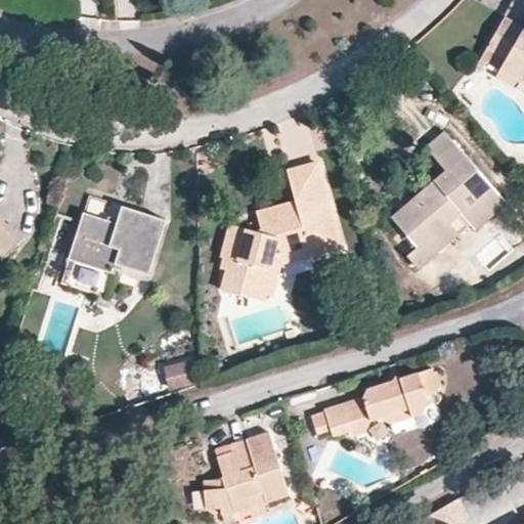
[(523,28),(523,0),(514,0),(506,17),(523,29),(523,28)]
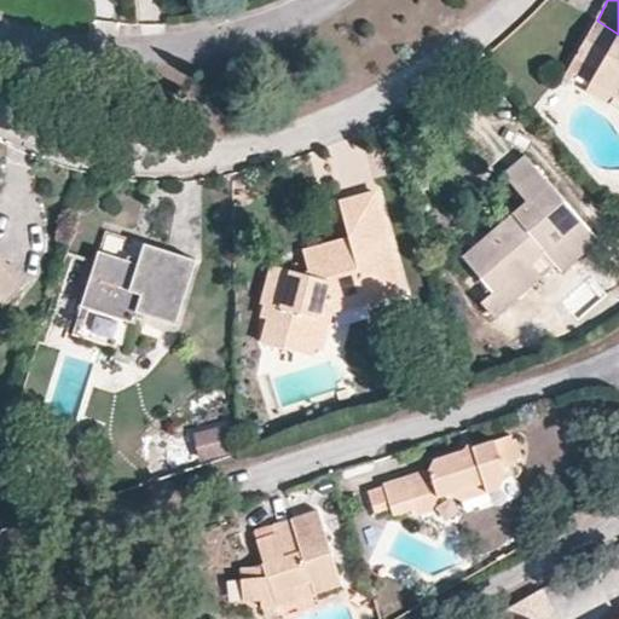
[(618,33),(618,34),(597,21),(582,48),(603,62),(597,71),(591,81),(618,97),(618,33)]
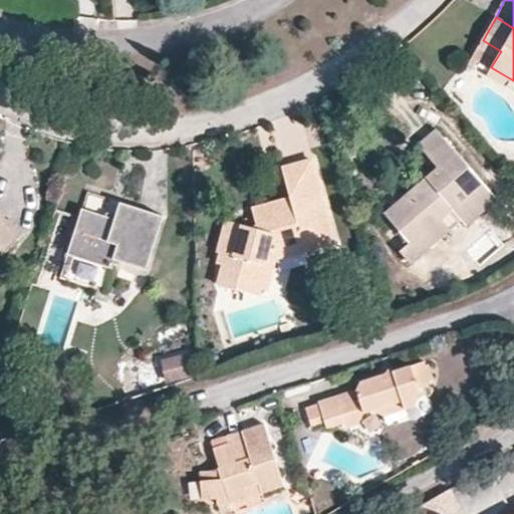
[(496,59),(501,51),(483,40),(477,48),(496,59)]
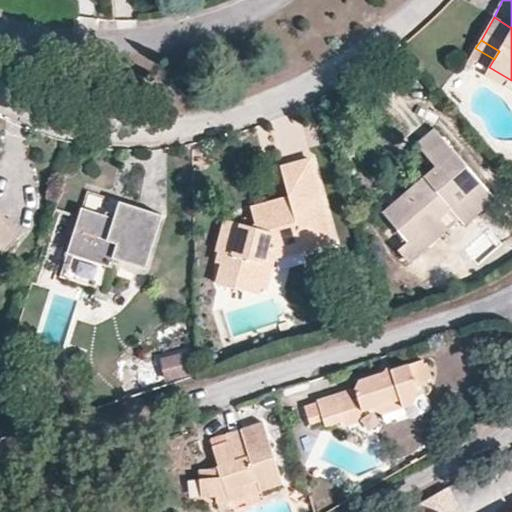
[(511,80),(489,67),(487,70),(511,84),(511,80)]
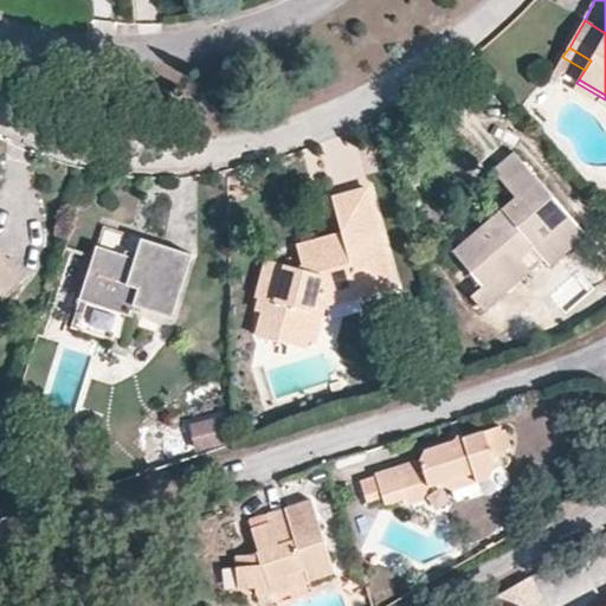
[(485,287),(535,246),(543,257),(549,264),(586,234),(515,153),(494,171),(516,197),(455,251),(483,284),(485,287)]
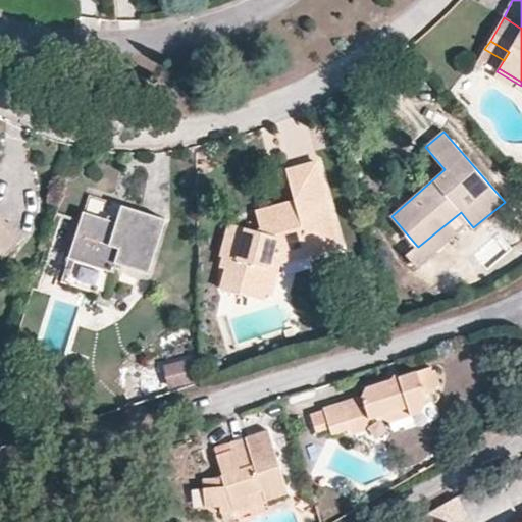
[(316,164),(288,172),(295,204),(257,214),(261,229),(256,230),(227,222),(219,252),(221,254),(219,264),(227,267),(221,288),(260,298),(263,291),(266,275),(264,274),(268,257),(278,255),(277,251),(303,245),(306,255),(340,247),(316,164)]
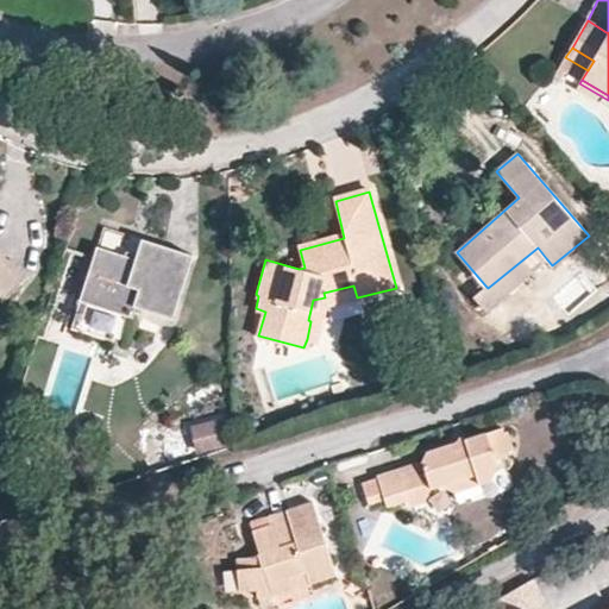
[(194,256),(142,239),(136,258),(98,246),(70,328),(80,332),(88,302),(133,316),(137,307),(173,318),(194,256)]
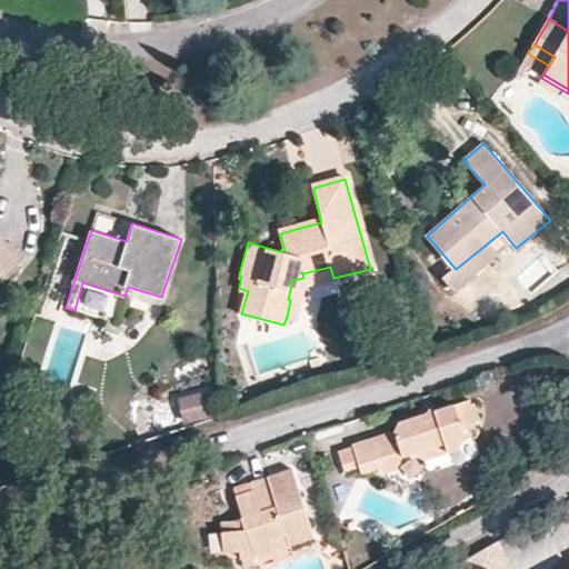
[(510,241),(502,231),(456,269),(453,267),(442,277),(453,290),(510,241)]
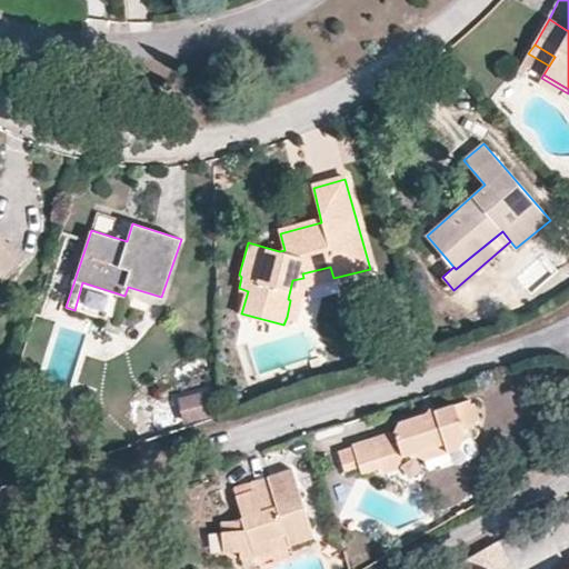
[(0,239),(0,279),(20,258),(0,239)]
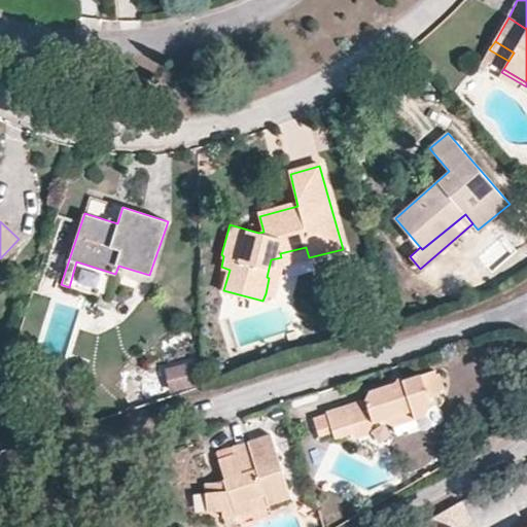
[(280,253),(281,257),(271,259),(267,277),(269,278),(266,293),(274,294),(283,266),(309,257),(306,247),(280,253)]
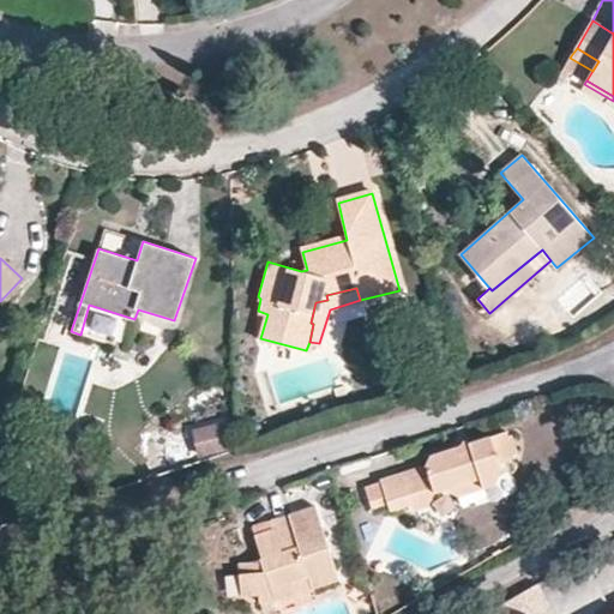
[(179,435),(188,464),(223,453),(214,425),(179,435)]
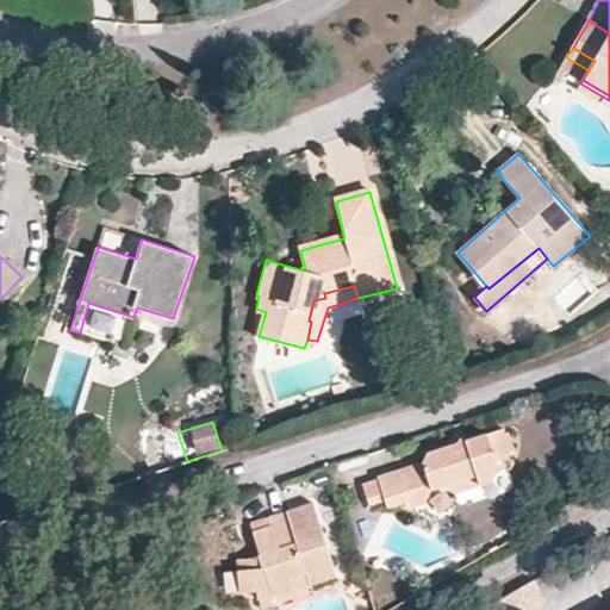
[(500,433),(499,428),(424,453),(421,459),(375,473),(385,505),(405,499),(408,505),(421,502),(429,487),(436,486),(452,492),(454,502),(480,493),(478,484),(486,481),(496,468),(495,461),(503,459),(511,449),(505,433),(500,433)]
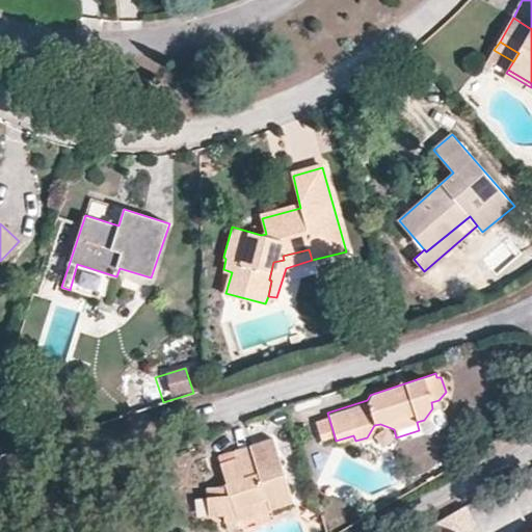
[(269,441),(230,454),(233,461),(216,467),(223,487),(216,490),(216,498),(204,499),(206,517),(222,515),(222,522),(236,522),(259,513),(256,506),(266,501),(269,510),(292,502),(269,441)]
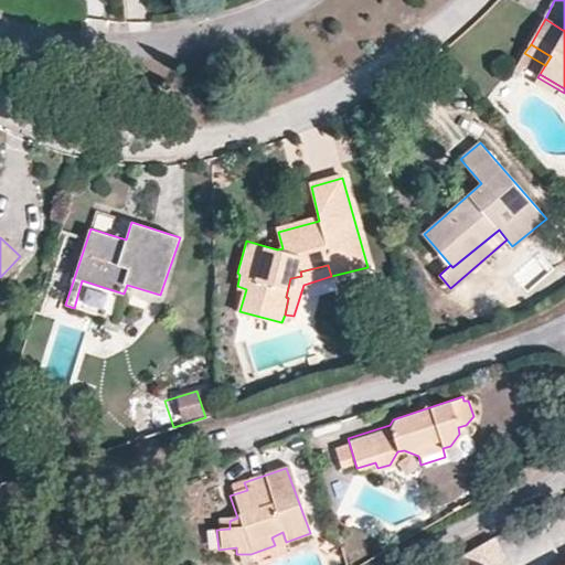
[(216,521),(216,530),(230,529),(230,521),(227,520),(216,521)]
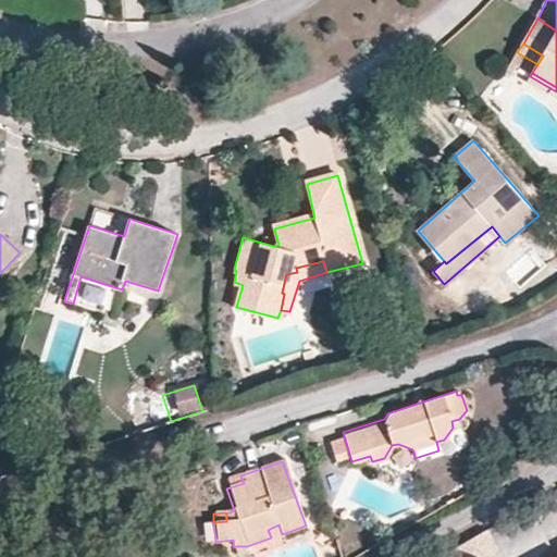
[(282,534),(279,524),(268,530),(271,537),(282,534)]
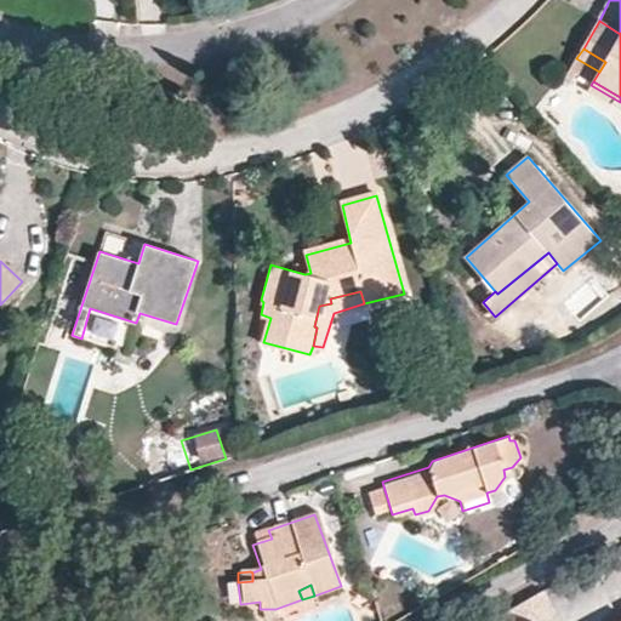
[(560,620),(542,587),(503,610),(510,620),(560,620)]
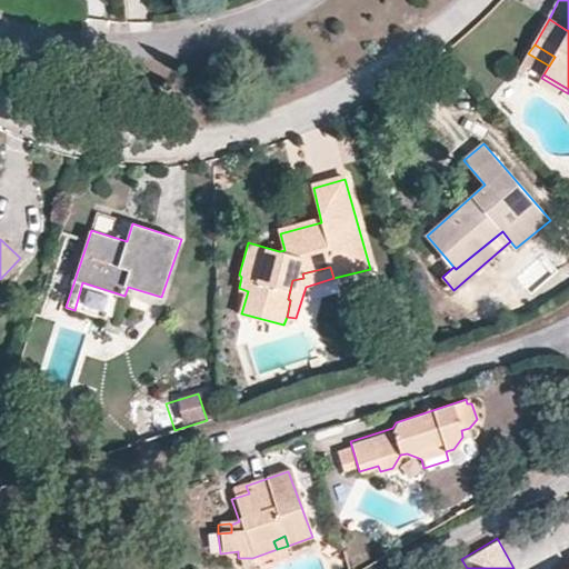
[(467,568),(461,559),(445,568),(467,568)]
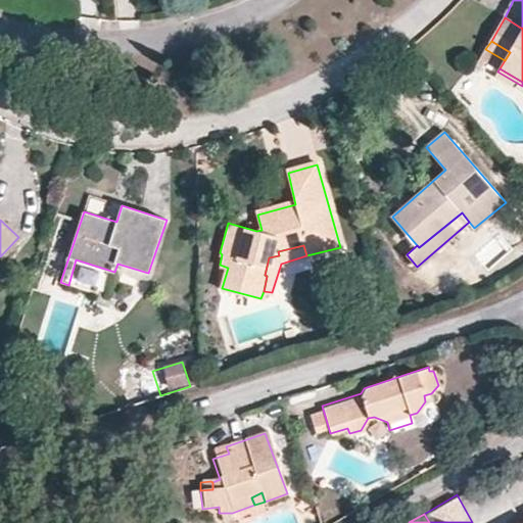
[(513,522),(522,522),(522,514),(512,521),(513,522)]
